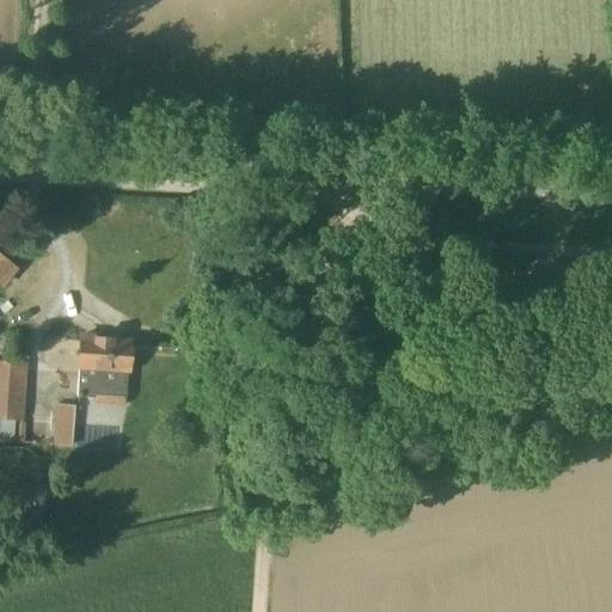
[(0,282),(5,287),(20,267),(0,251),(0,282)]
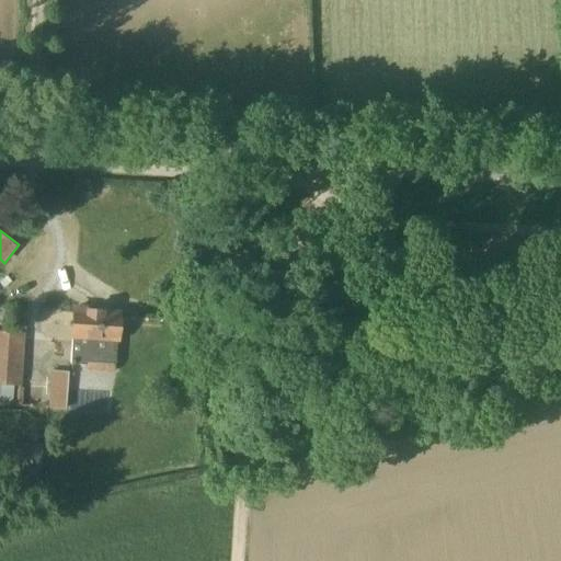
[(118,312),(102,311),(102,309),(75,308),(71,364),(87,364),(114,364),(117,339),(118,312)]
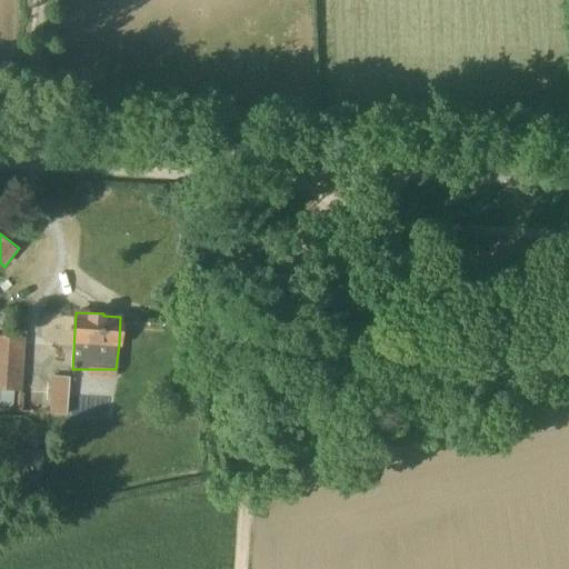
[(22,337),(0,335),(0,389),(19,390),(22,337)]
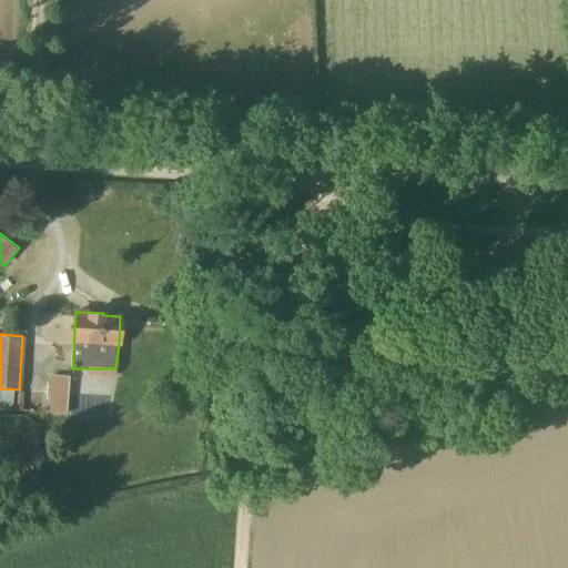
[(70,377),(50,375),(48,414),(67,415),(70,377)]
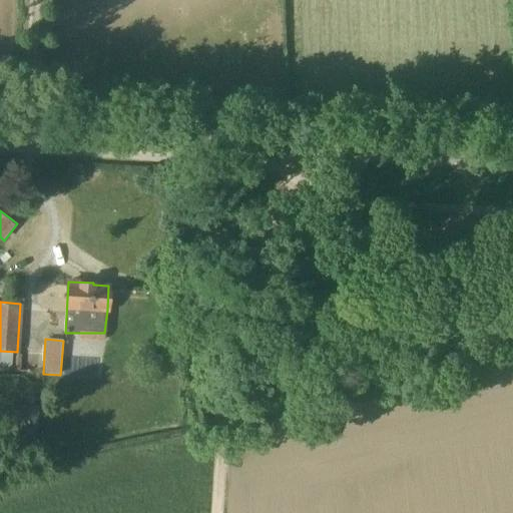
[(12,408),(10,430),(34,431),(36,410),(12,408)]
